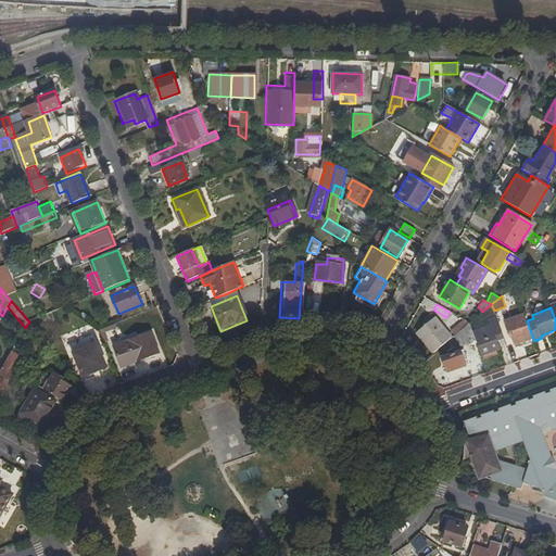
[(482,312),(469,323),(471,329),(472,330),(490,323),(484,310),(482,312)]
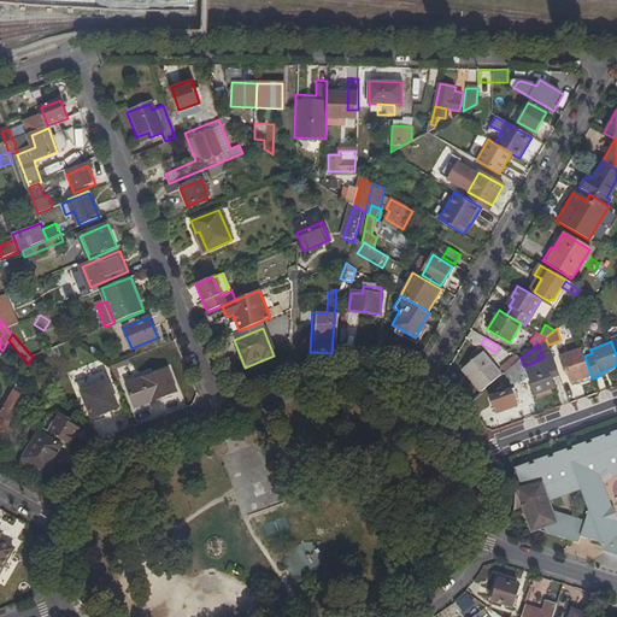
[(60,352),(58,345),(46,350),(48,356),(60,352)]
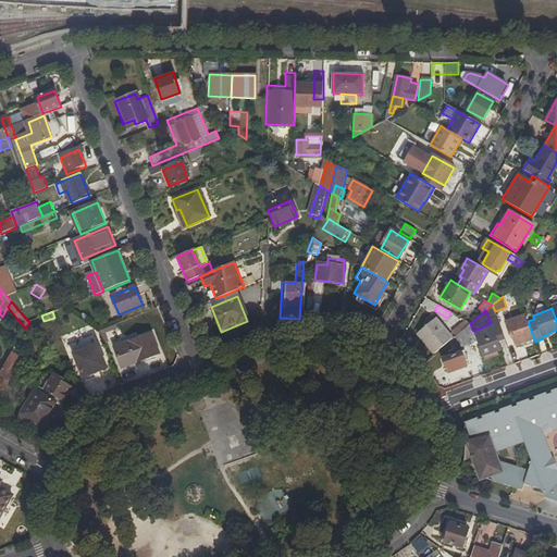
[(528,321),(524,313),(506,320),(515,344),(533,337),(528,321)]
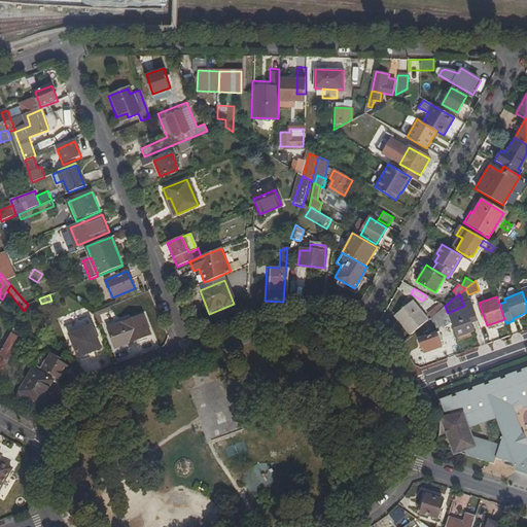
[(394,315),(411,335),(428,320),(412,301),(394,315)]
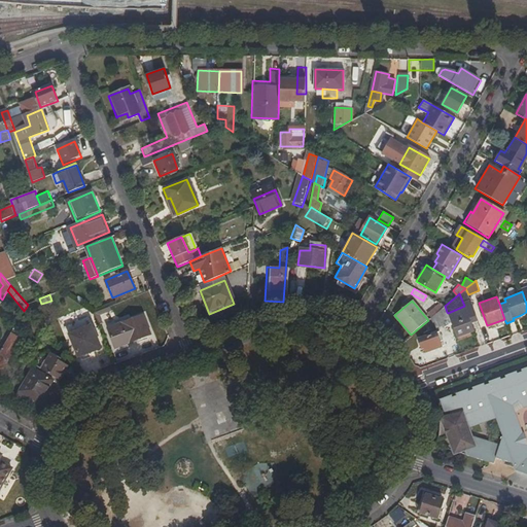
[(432,316),(445,306),(440,303),(429,312),(432,316)]
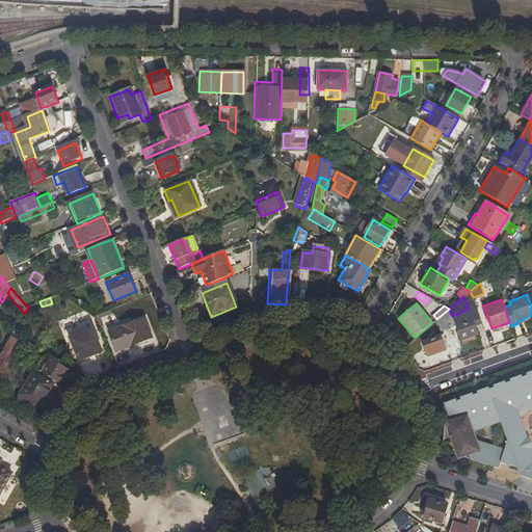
[(451,315),(449,309),(436,319),(434,321),(441,331),(448,327),(444,321),(451,315)]
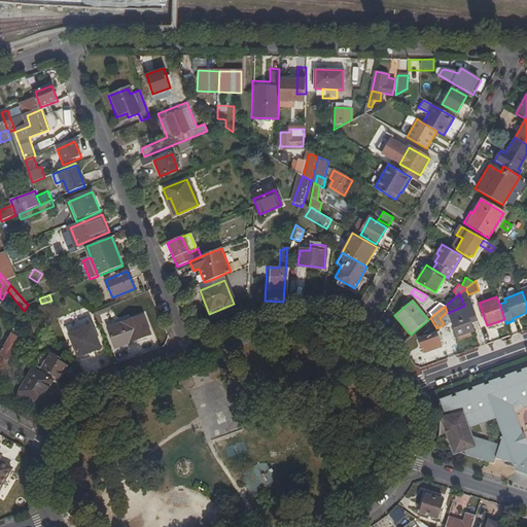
[(110,327),(117,346),(150,334),(142,315),(110,327)]
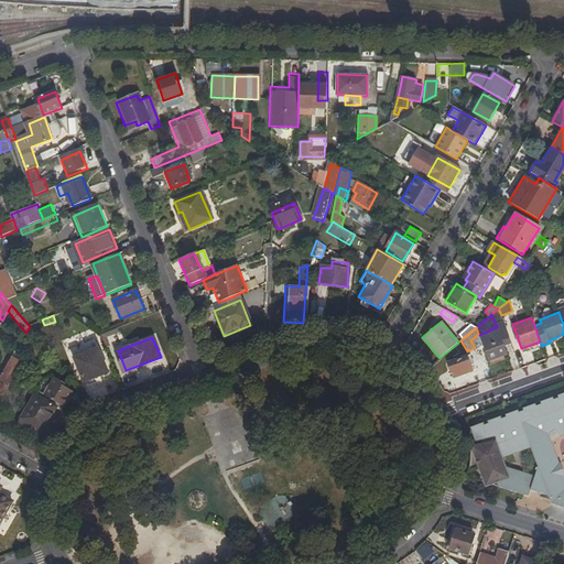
[(484,349),(489,365),(514,356),(508,340),(497,344),(500,351),(498,353),(495,345),(484,349)]
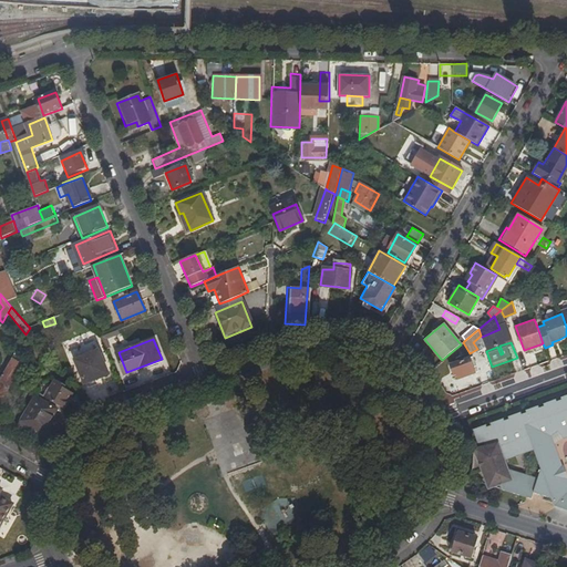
[(89,354),(85,344),(70,351),(73,361),(75,360),(89,354)]
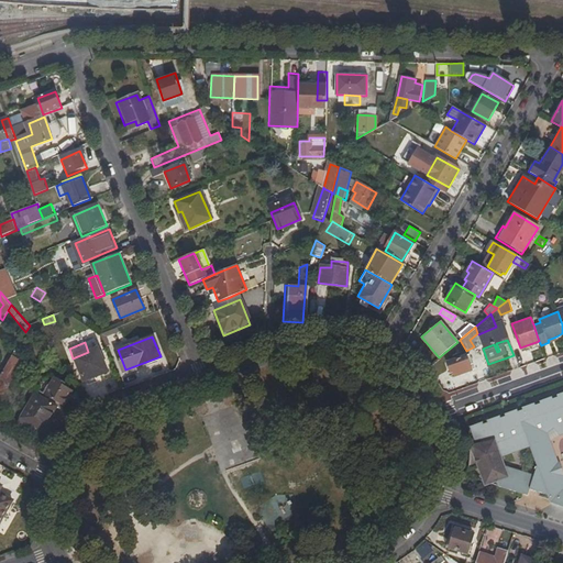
[(88,352),(75,357),(85,381),(108,371),(98,348),(88,352)]
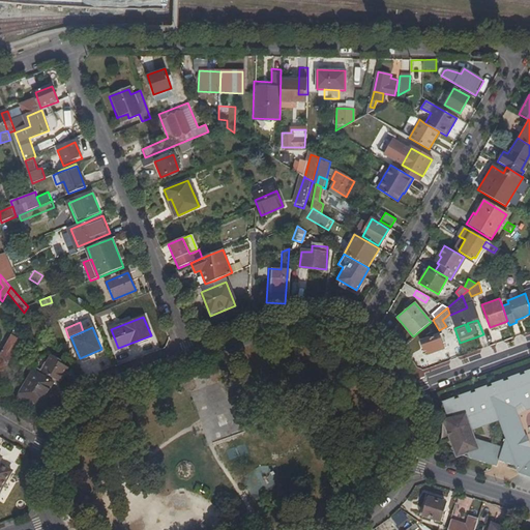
[(111,329),(108,330),(116,350),(151,335),(118,348),(111,329)]
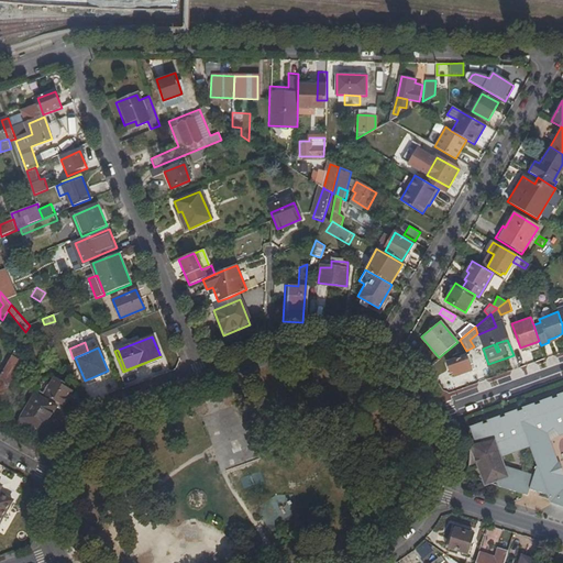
[(19,354),(14,352),(8,363),(3,370),(0,374),(0,399),(23,361),(17,357),(19,354)]
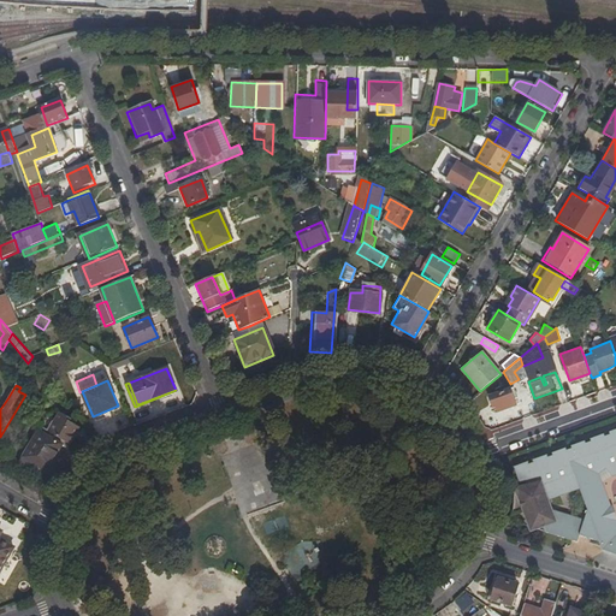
[(508,388),(487,395),(491,407),(495,406),(496,410),(514,404),(508,388)]
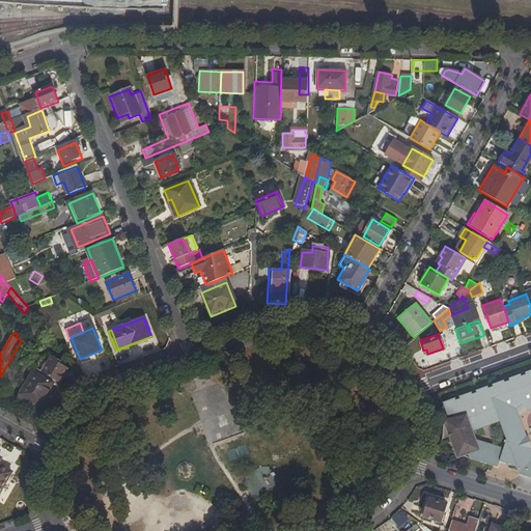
[(62,383),(72,368),(60,361),(61,359),(52,354),(43,370),(60,381),(62,383)]
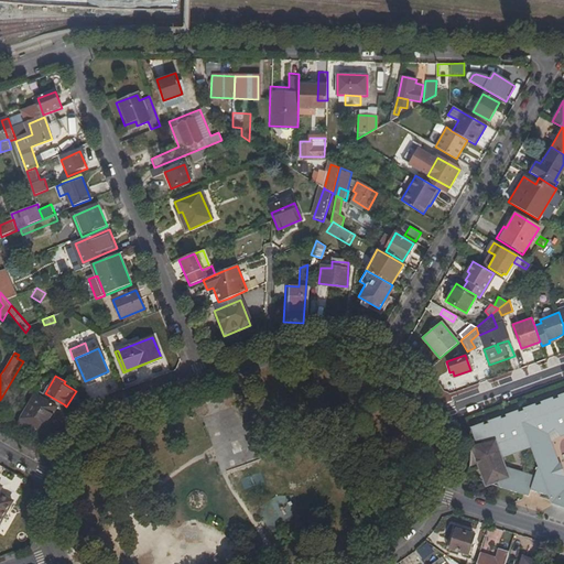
[(560,422),(563,426),(563,392),(477,423),(483,437),(488,437),(488,441),(477,442),(477,445),(476,445),(477,453),(476,458),(476,463),(475,466),(484,463),(491,481),(500,478),(502,484),(532,492),(533,486),(551,491),(554,500),(563,502),(563,458),(555,435),(552,424),(560,422)]
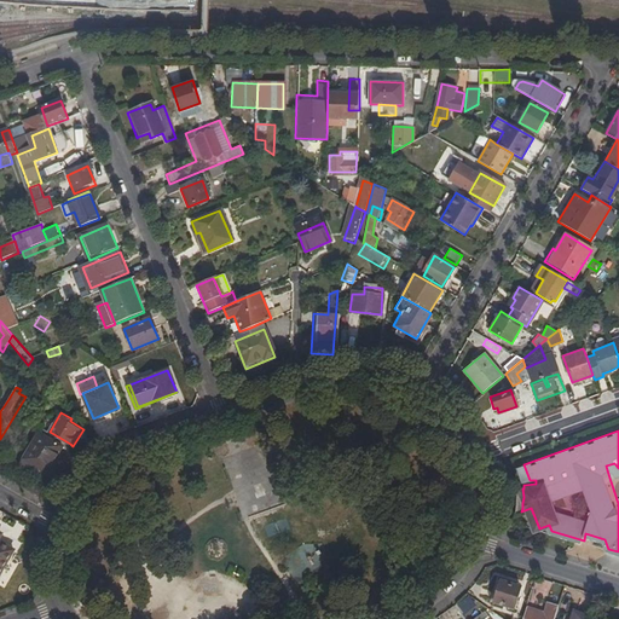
[(40,433),(23,460),(47,473),(62,446),(40,433)]
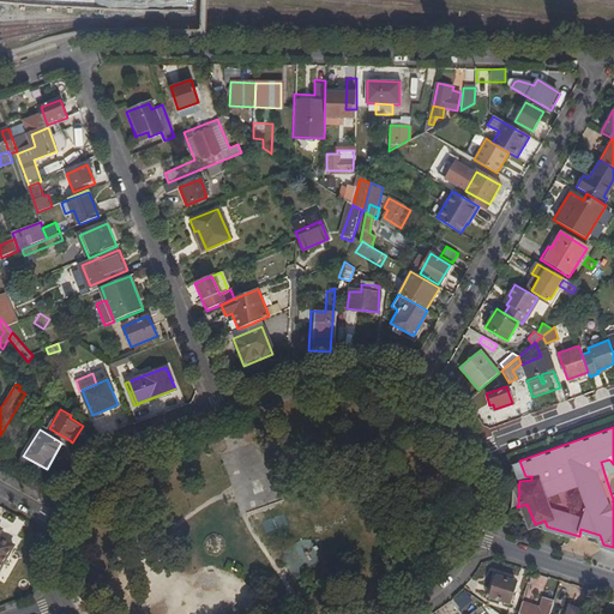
[(605,474),(613,469),(613,464),(609,459),(601,462),(605,474)]
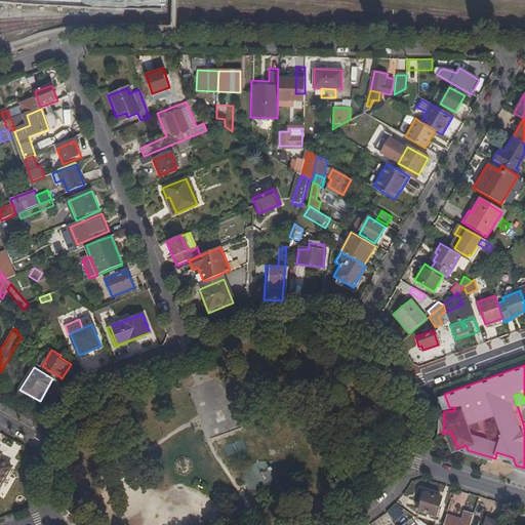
[(0,456),(2,452),(0,451),(0,481),(4,474),(8,476),(13,467),(0,458),(0,456)]
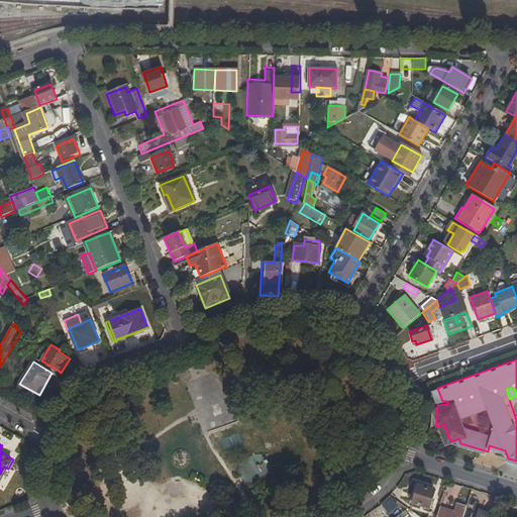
[(416,484),(411,502),(427,507),(432,488),(416,484)]
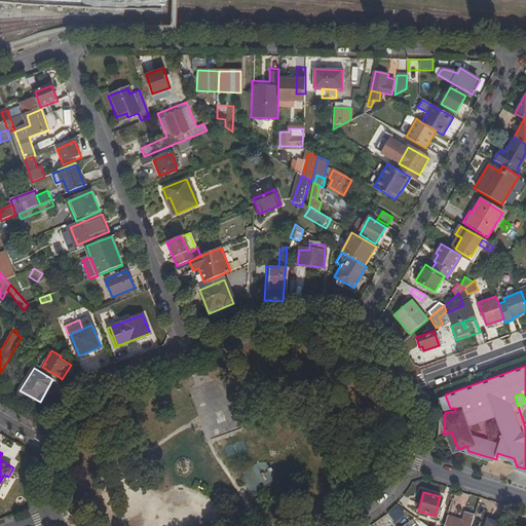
[(450,500),(446,513),(454,515),(458,502),(450,500)]
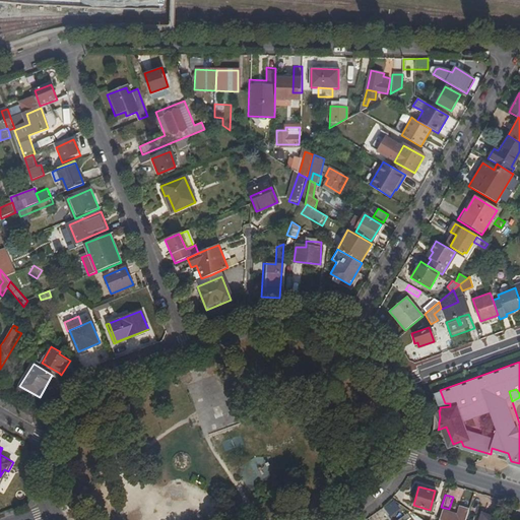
[(384,507),(393,517),(402,508),(393,498),(384,507)]
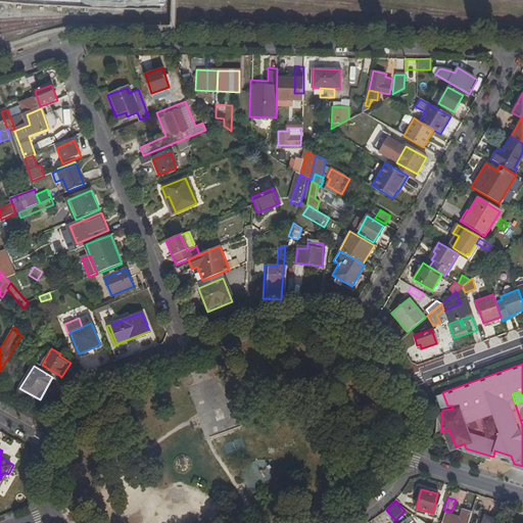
[(443,511),(439,522),(467,522),(471,510),(461,508),(459,516),(443,511)]
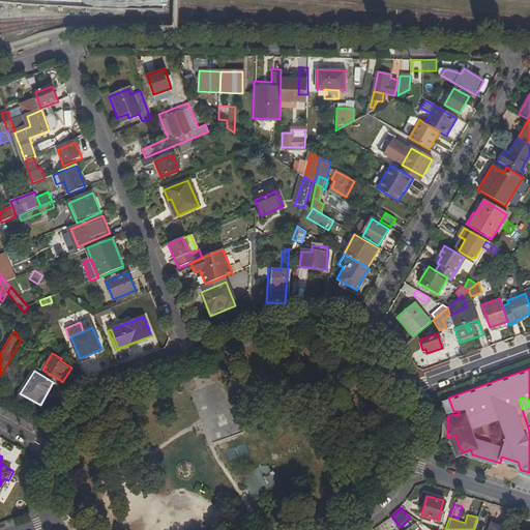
[(432,529),(428,527),(421,529),(420,529),(414,521),(401,529),(432,529)]
